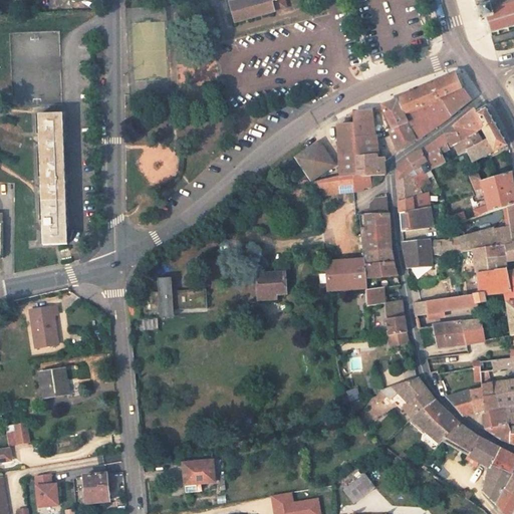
[(241,0),(230,3),(236,22),(275,12),(274,11),(287,7),(284,0),(241,0)]
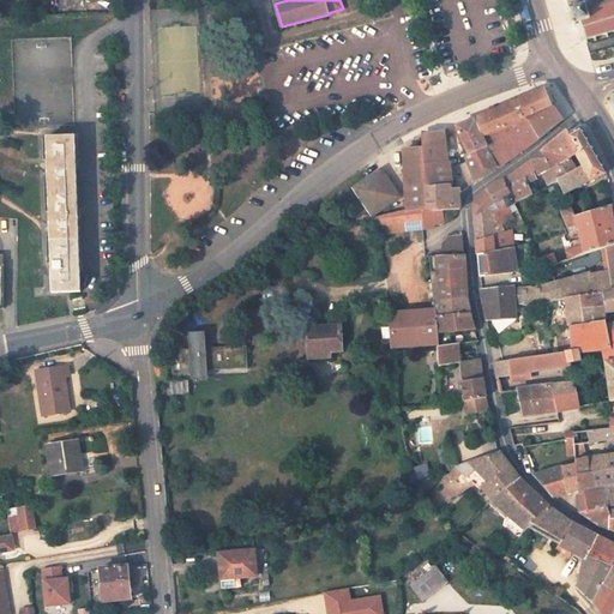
[(613,0),(572,0),(573,4),(571,5),(570,7),(569,7),(569,10),(567,11),(567,12),(569,12),(570,14),(571,14),(572,14),(575,20),(572,20),(573,22),(572,22),(572,24),(571,24),(572,26),(573,26),(575,29),(576,28),(579,30),(582,29),(585,44),(588,43),(588,41),(594,38),(594,42),(596,41),(596,38),(606,35),(606,37),(609,37),(608,35),(613,32),(613,0)]
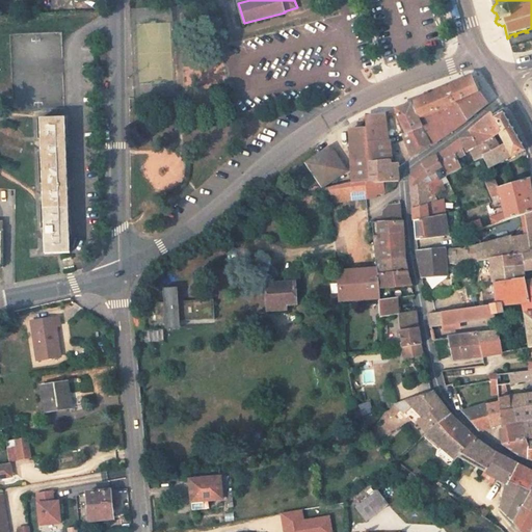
[(471,79),(409,105),(418,120),(476,91),(471,79)]
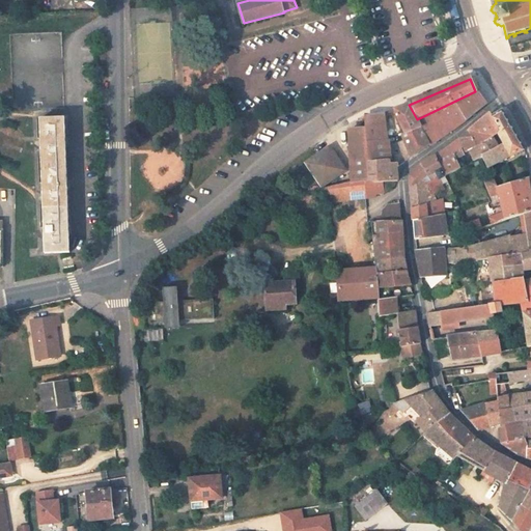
[(475,91),(417,119),(421,128),(430,144),(430,146),(465,121),(486,104),(479,94),(475,91)]
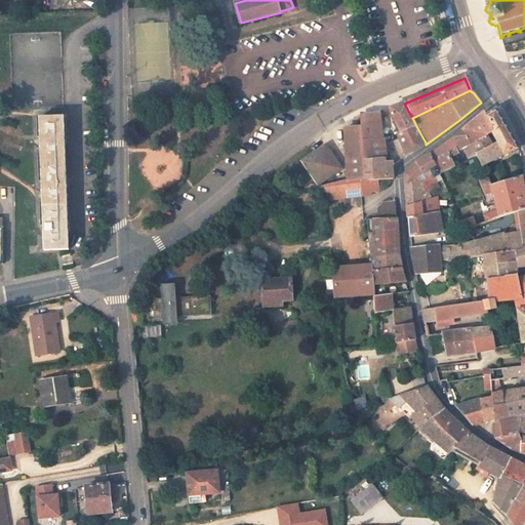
[(412,118),(404,104),(390,109),(400,131),(400,133),(416,126),(412,118)]
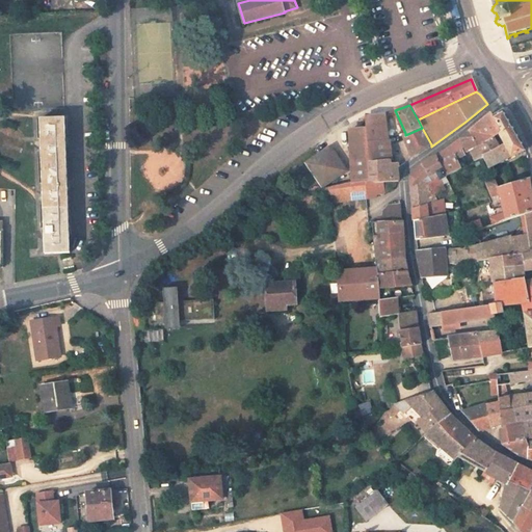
[(503,111),(494,117),(493,117),(502,134),(499,136),(503,142),(504,144),(499,148),(482,156),(483,158),(486,164),(488,168),(525,150),(503,111)]
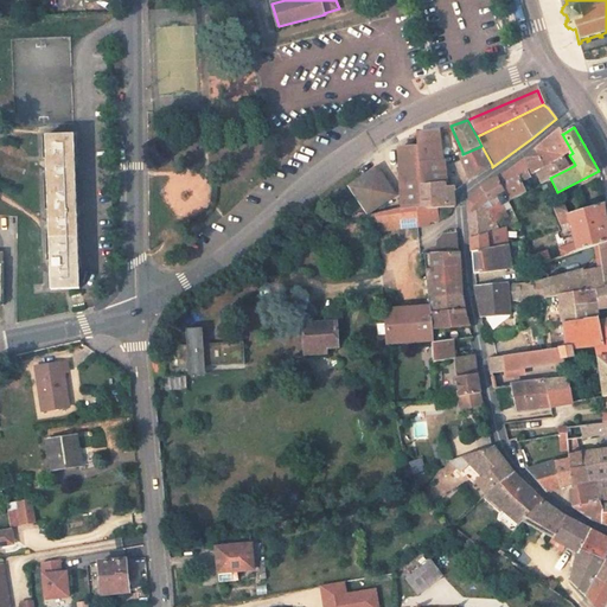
[(445,183),(439,129),(416,133),(417,148),(421,185),(445,183)]
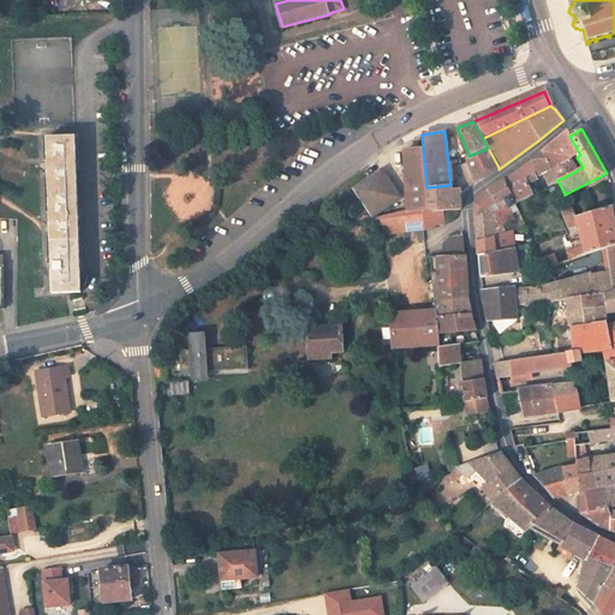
[(569,136),(571,136),(567,132),(543,153),(554,169),(572,160),(577,157),(580,155),(569,136)]
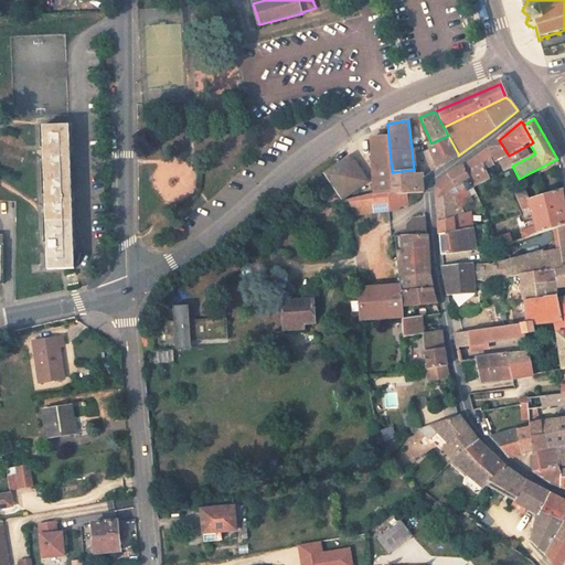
[(70,126),(43,127),(48,270),(75,269),(70,126)]
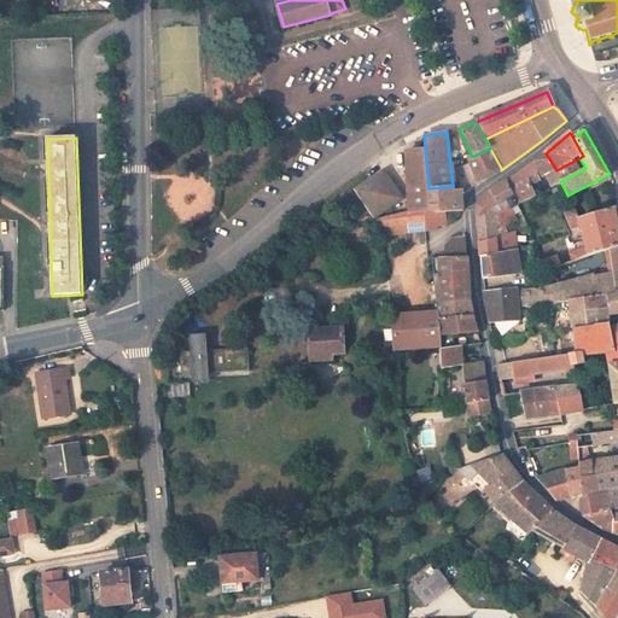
[(472,188),(501,168),(490,149),(471,157),(471,155),(467,157),(470,164),(462,167),(472,188)]
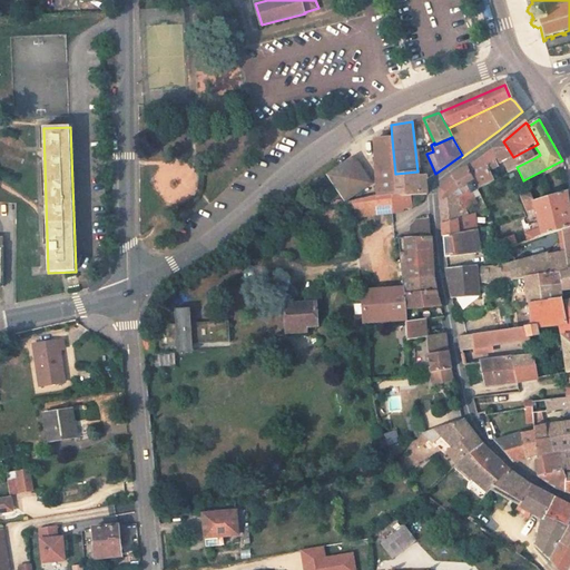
[(395,174),(392,139),(374,139),(377,196),(396,194),(395,174)]
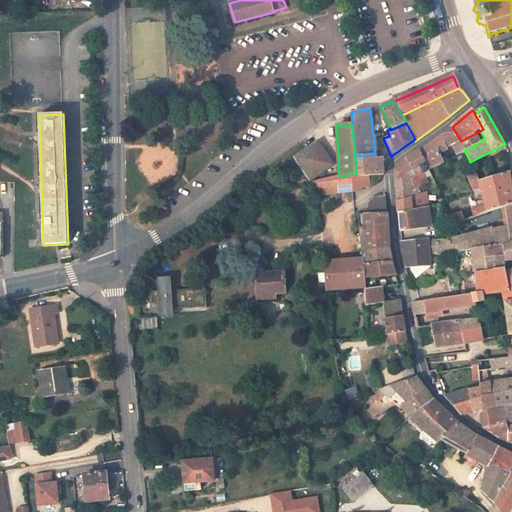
[(461,141),(452,127),(443,134),(449,148),(452,146),(461,141)]
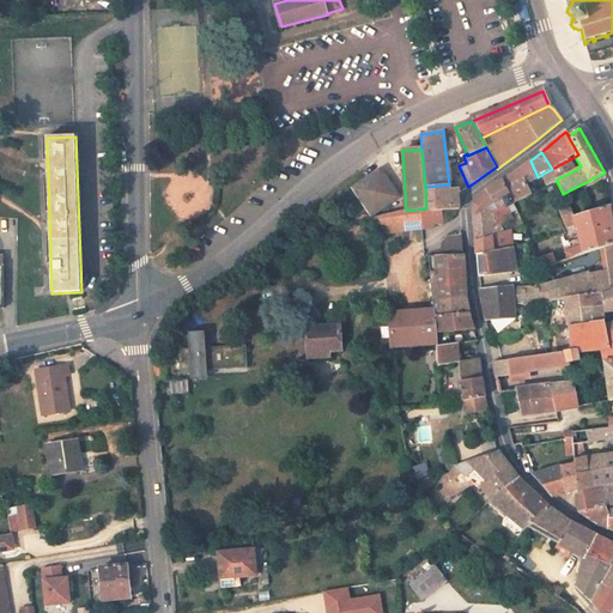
[(580,164),(575,157),(570,159),(574,167),(580,164)]
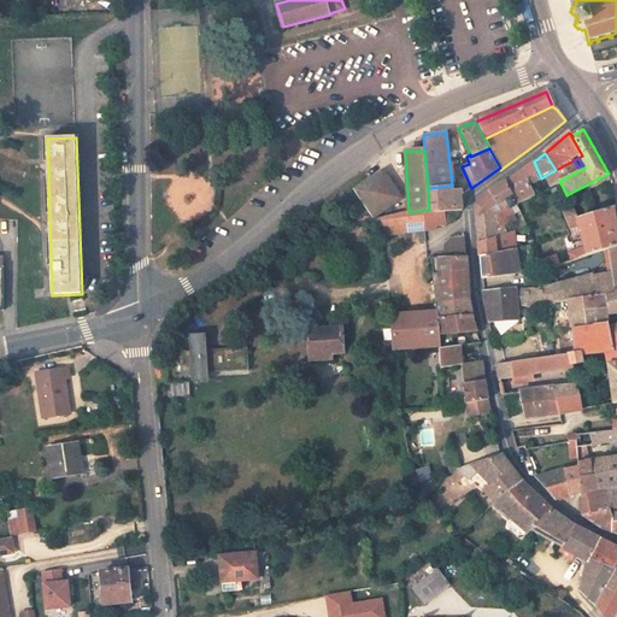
[(574,160),(556,170),(545,176),(551,188),(560,183),(559,181),(579,171),(577,168),(574,160)]
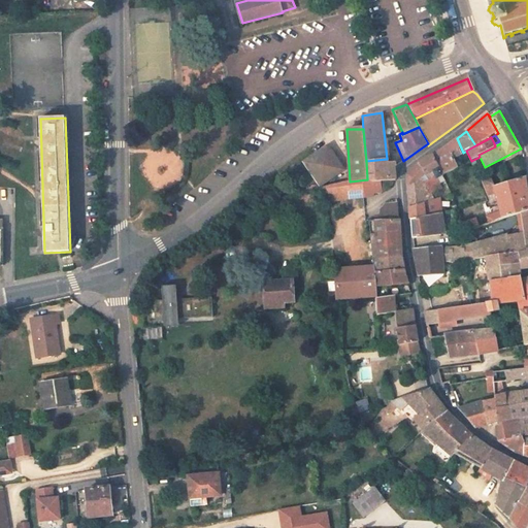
[(460,155),(454,141),(433,156),(442,175),(462,166),(458,156),(460,155)]
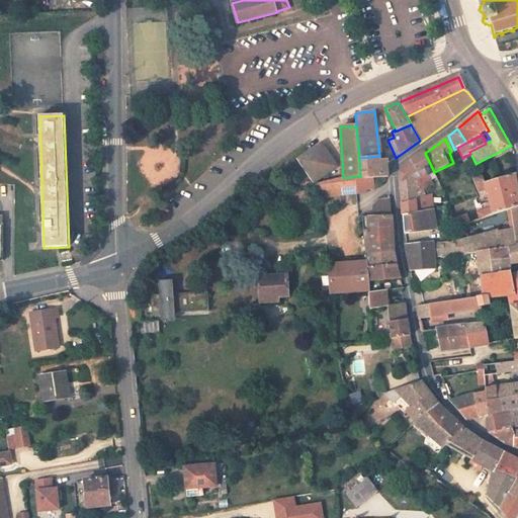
[(321,145),(298,159),(314,181),(336,167),(321,145)]
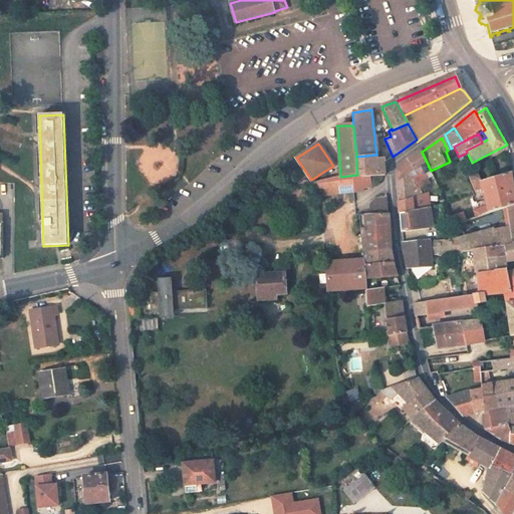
[(397,177),(399,202),(420,195),(418,189),(429,184),(427,179),(425,175),(431,171),(422,152),(408,160),(401,166),(398,170),(397,172),(397,177)]
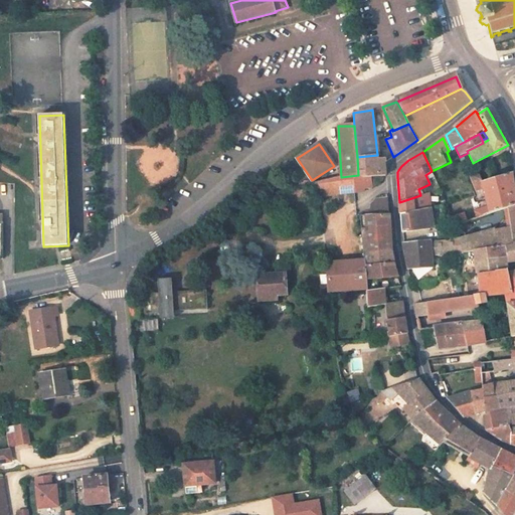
[(468,153),(460,157),(460,158),(455,160),(458,165),(471,159),(468,153)]
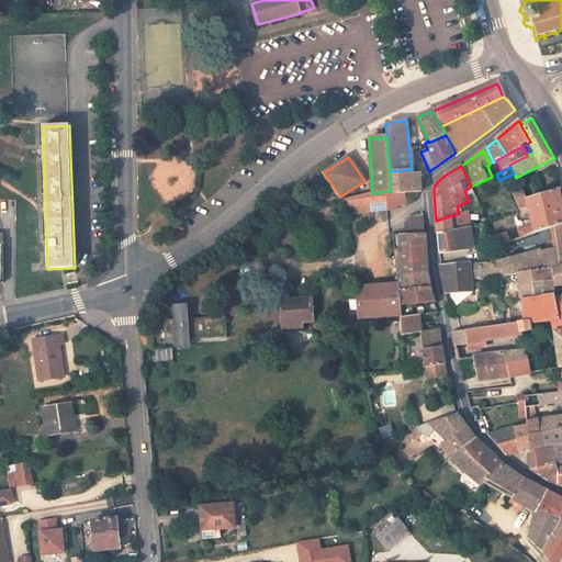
[(422,178),(422,177),(420,172),(413,173),(413,169),(412,169),(390,171),(391,191),(395,193),(396,193),(419,192),(422,192),(422,178)]
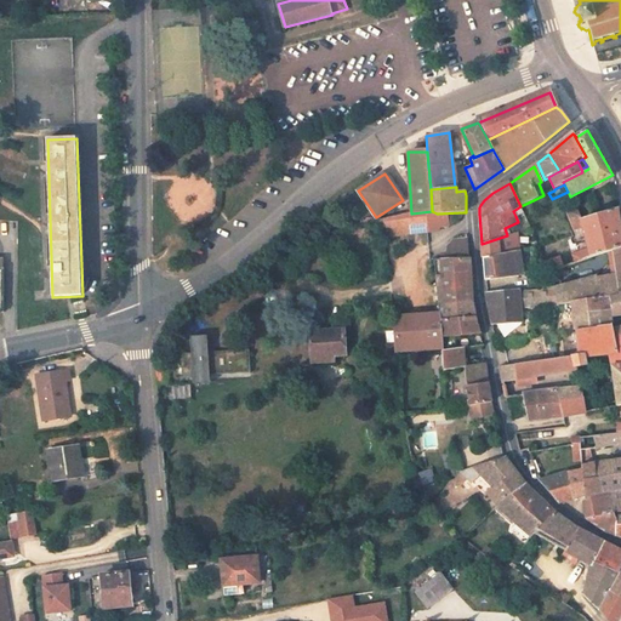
[(620,248),(620,221),(620,210),(581,221),(576,208),(567,211),(574,229),(581,227),(588,249),(571,255),(574,262),(590,257),(591,258),(608,252),(611,251),(620,248)]
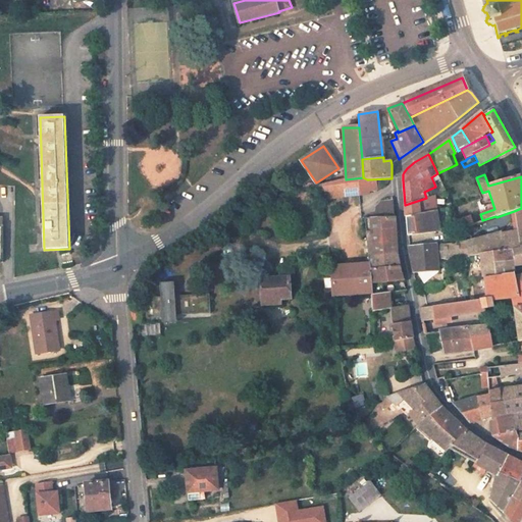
[(367,179),(363,177),(346,179),(318,186),(320,199),(370,194),(369,191),(368,179),(367,179)]
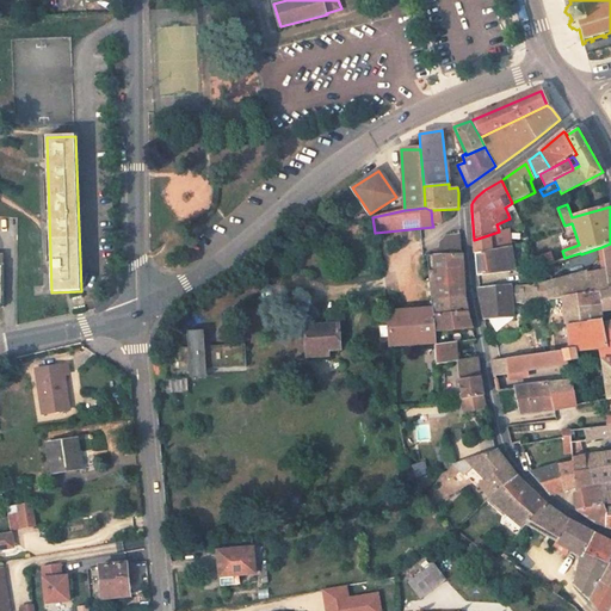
[(455,210),(456,209),(431,210),(432,223),(442,223),(449,217),(455,210)]
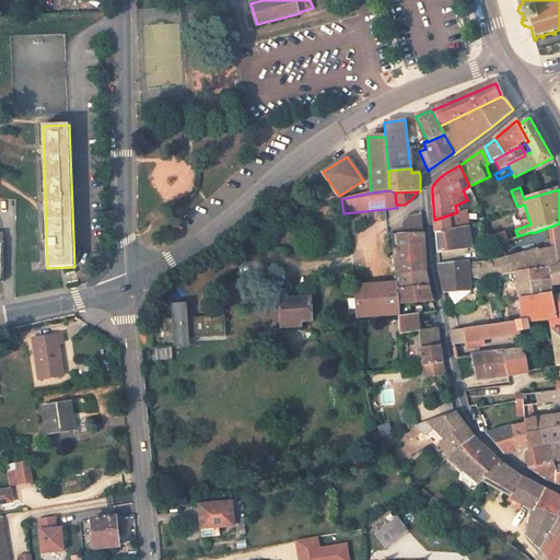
[(269,207),(271,214),(279,213),(278,206),(269,207)]
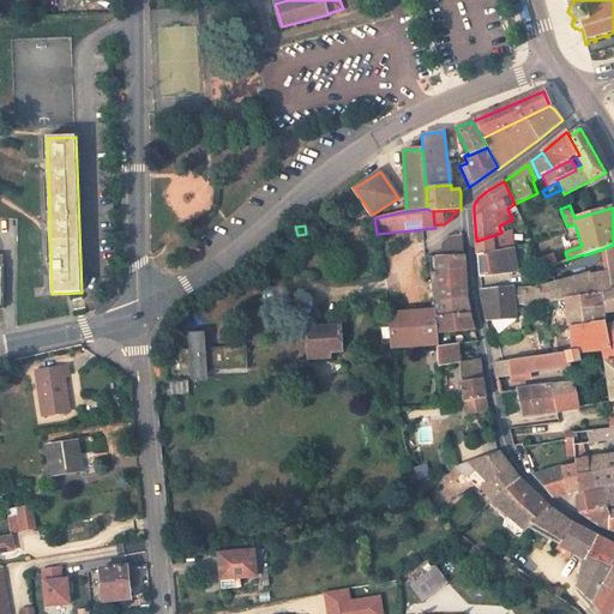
[(477,256),(513,248),(511,230),(501,233),(476,241),(477,256)]
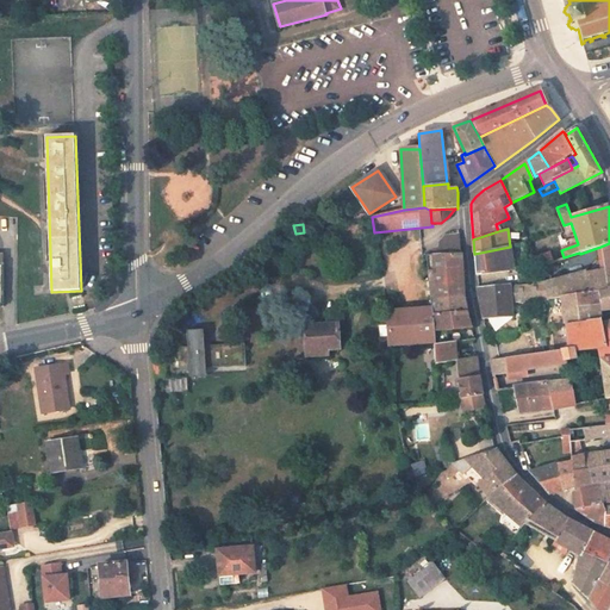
[(460,254),(459,235),(443,237),(439,243),(439,248),(439,255),(460,254)]
